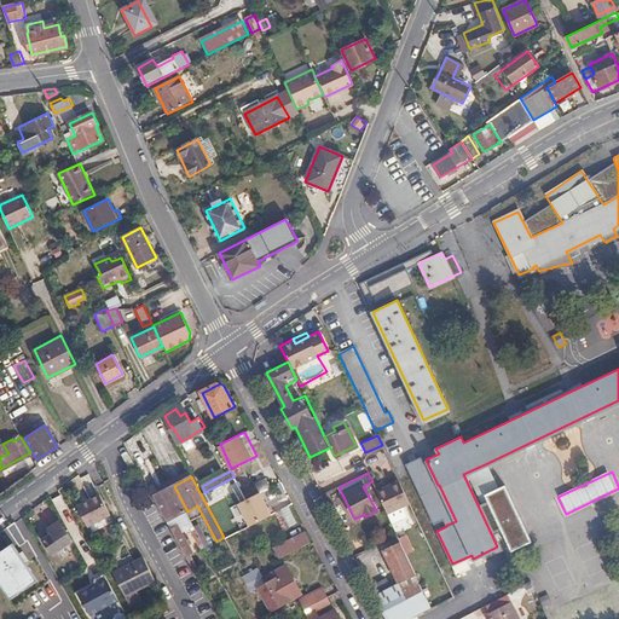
[(261,493),(271,489),(266,478),(252,486),(255,496),(261,493)]
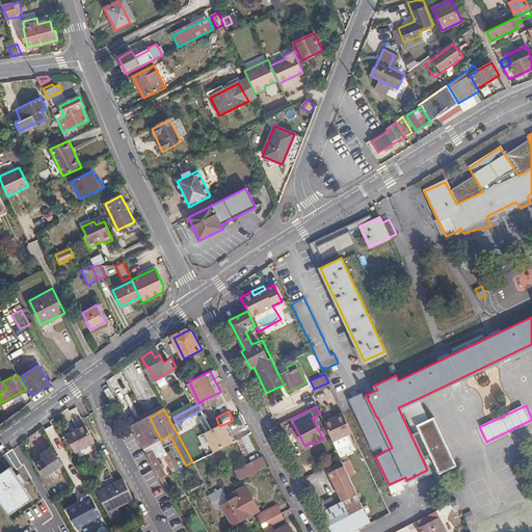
[(150,418),(148,414),(140,418),(142,422),(133,427),(144,448),(161,440),(150,418)]
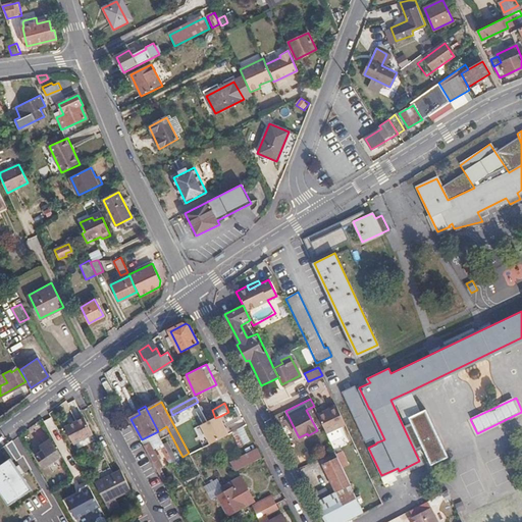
[(327,434),(346,425),(336,406),(318,415),(327,434)]
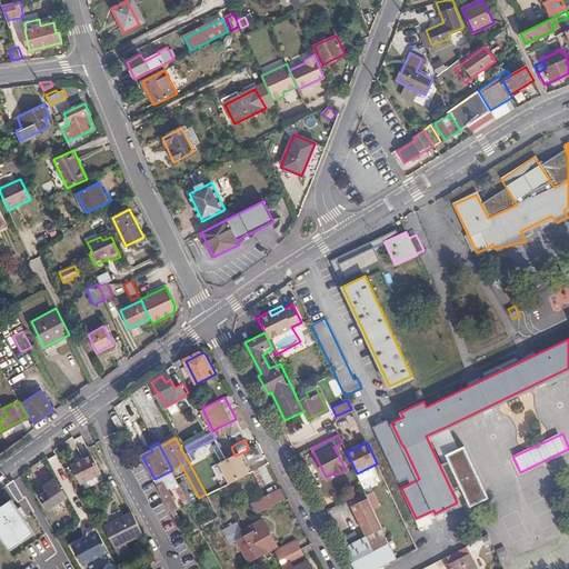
[(140,452),(142,457),(152,451),(150,447),(140,452)]
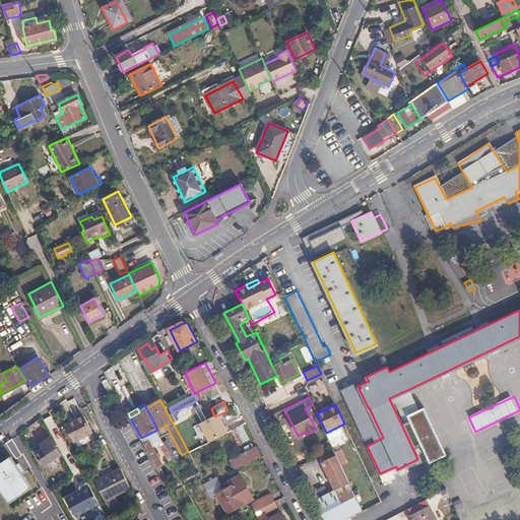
[(189,429),(180,412),(173,416),(181,433),(189,429)]
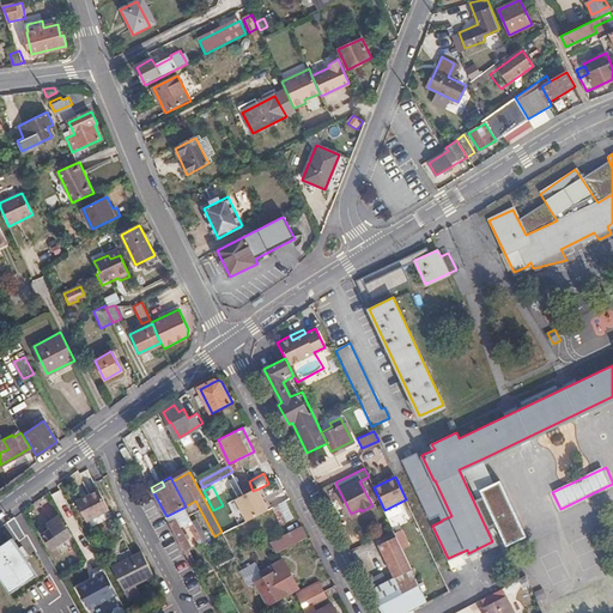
[(111,509),(101,487),(78,498),(89,521),(111,509)]
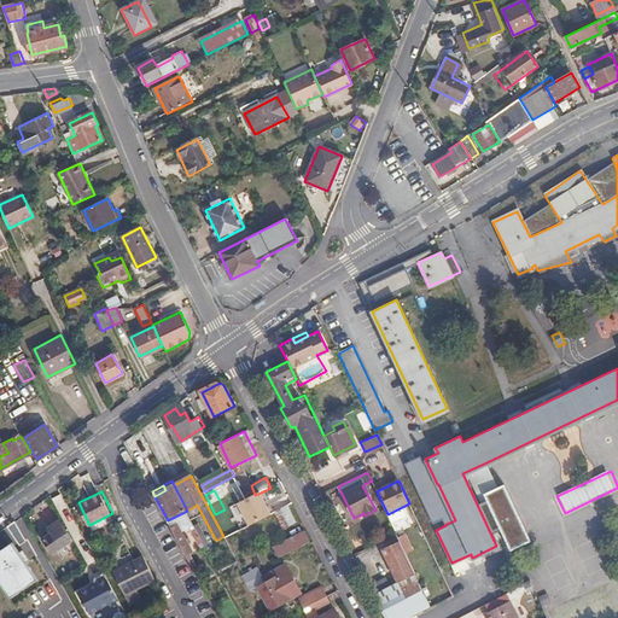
[(239,503),(250,525),(258,522),(272,514),(261,493),(255,495),(239,503)]
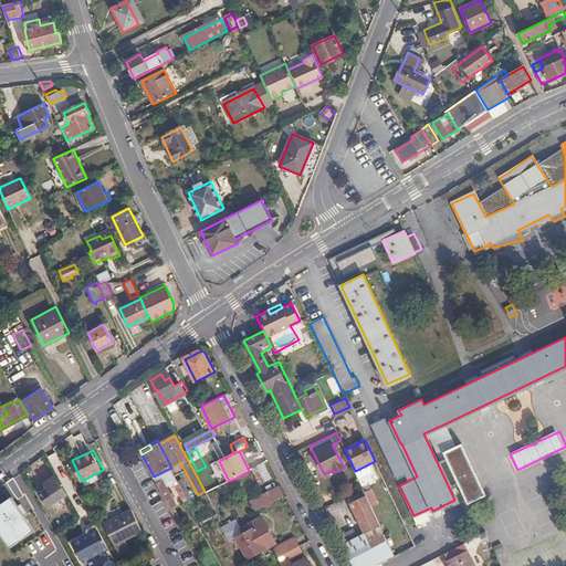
[(263,463),(253,469),(261,483),(271,479),(263,463)]
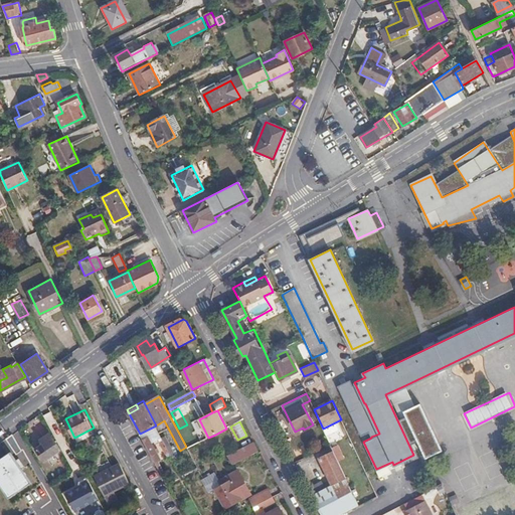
[(320,428),(314,432),(318,440),(324,437),(320,428)]
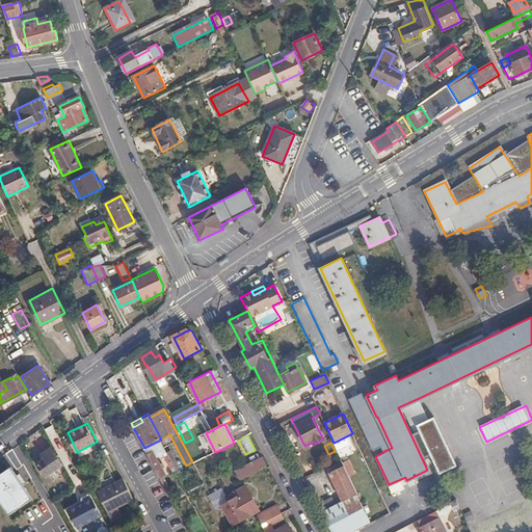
[(37,463),(46,476),(63,463),(52,448),(43,454),(46,458),(37,463)]
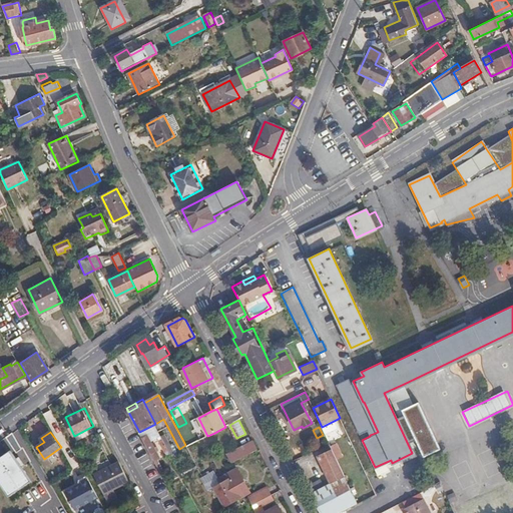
[(149,437),(143,440),(156,462),(161,459),(149,437)]
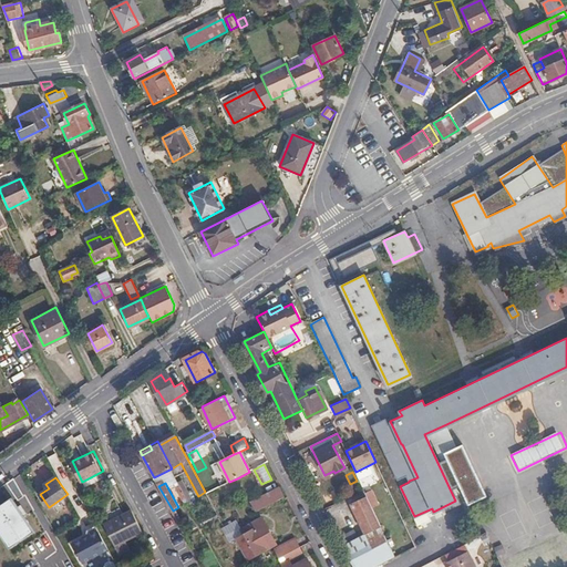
[(0,491),(0,498),(17,491),(12,484),(0,491)]
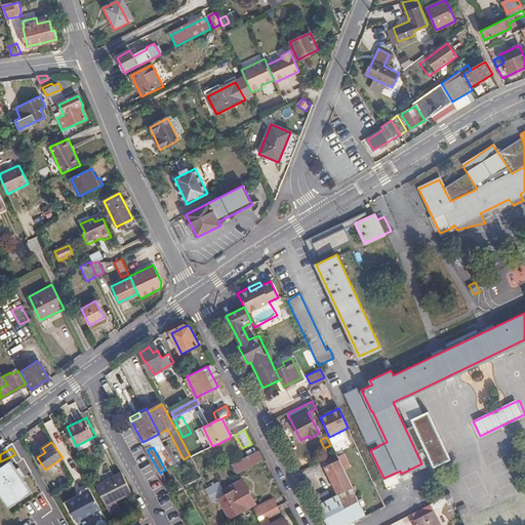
[(265,460),(258,451),(233,466),(238,475),(265,460)]
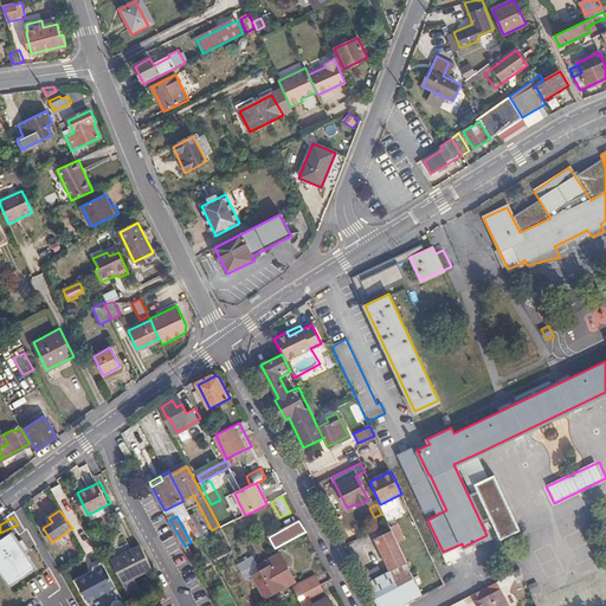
[(46,572),(19,523),(18,524),(0,533),(0,559),(17,588),(46,572)]
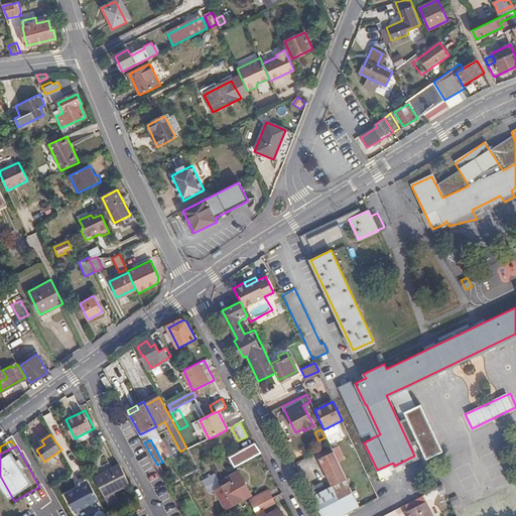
[(332,486),(347,479),(334,452),(318,459),(332,486)]
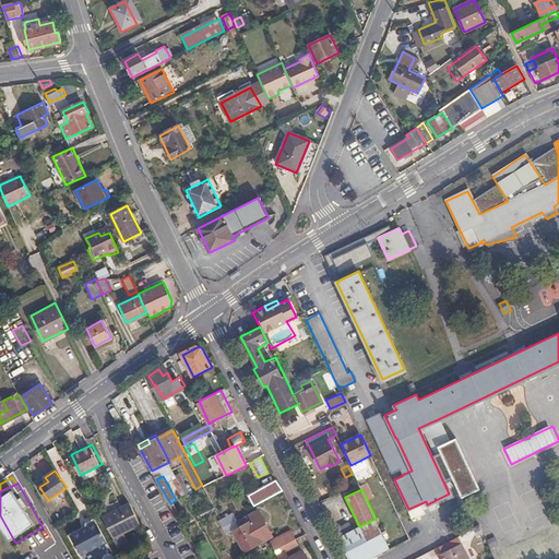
[(187,495),(185,490),(177,495),(179,500),(187,495)]
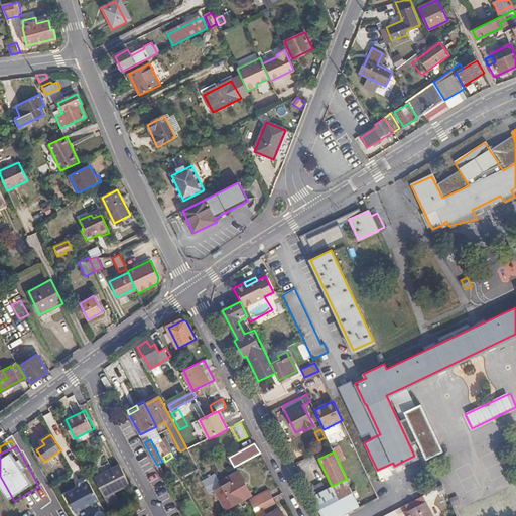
[(131,484),(121,464),(96,477),(110,503),(120,498),(116,491),(131,484)]
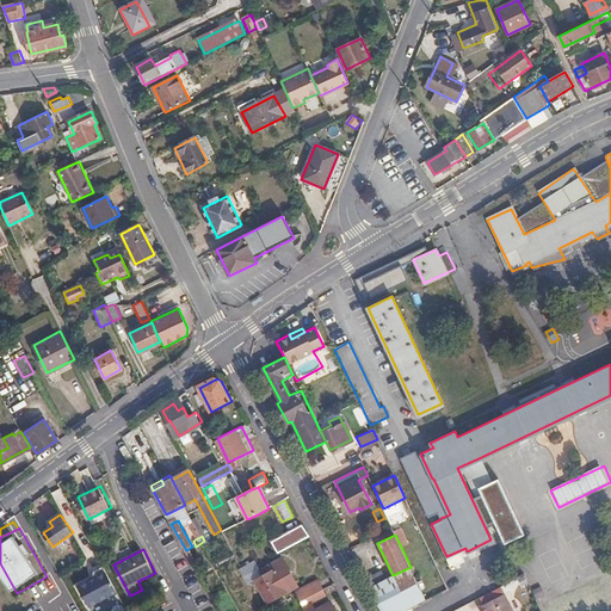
[(298,587),(283,559),(261,571),(265,575),(258,580),(271,603),(298,587)]
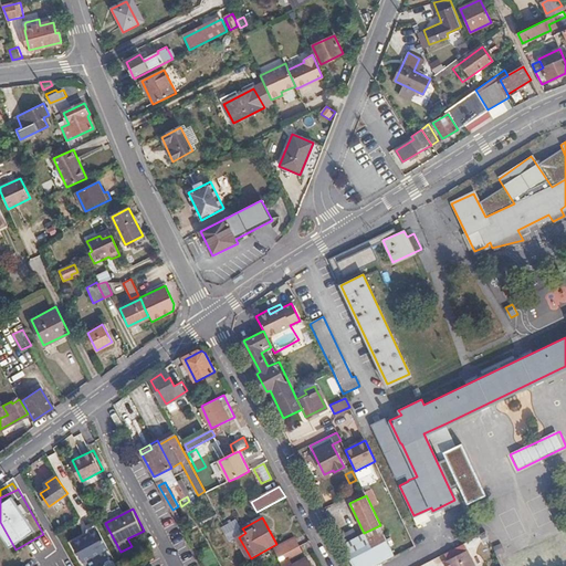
[(84,563),(109,548),(97,525),(88,530),(88,534),(88,535),(88,536),(84,538),(83,537),(73,543),(84,563)]
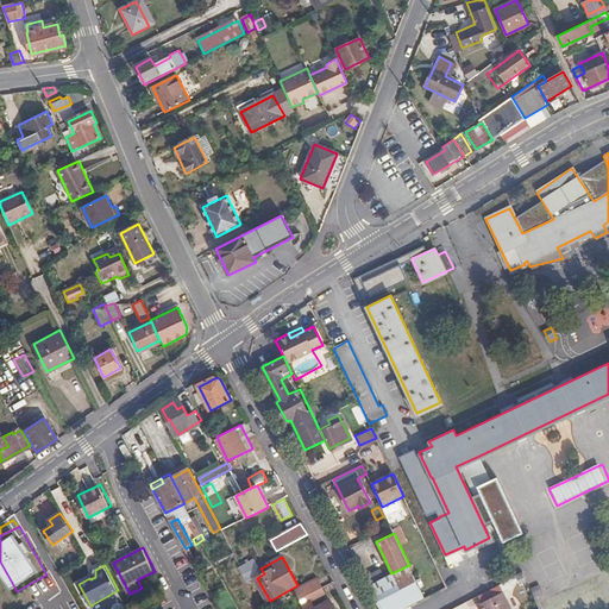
[(366,585),(378,608),(399,608),(424,597),(409,565),(391,573),(383,577),(366,585)]
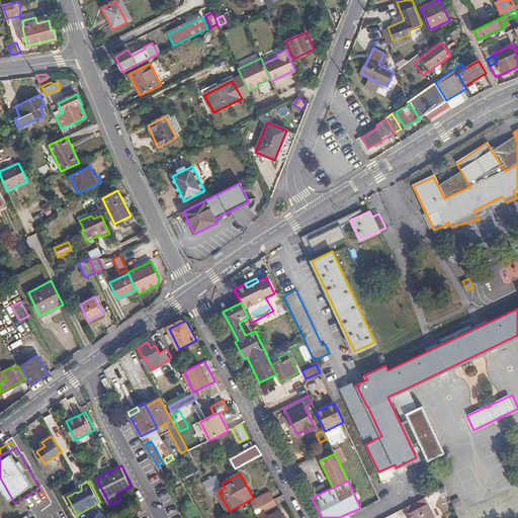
[(308,490),(312,498),(326,491),(322,483),(308,490)]
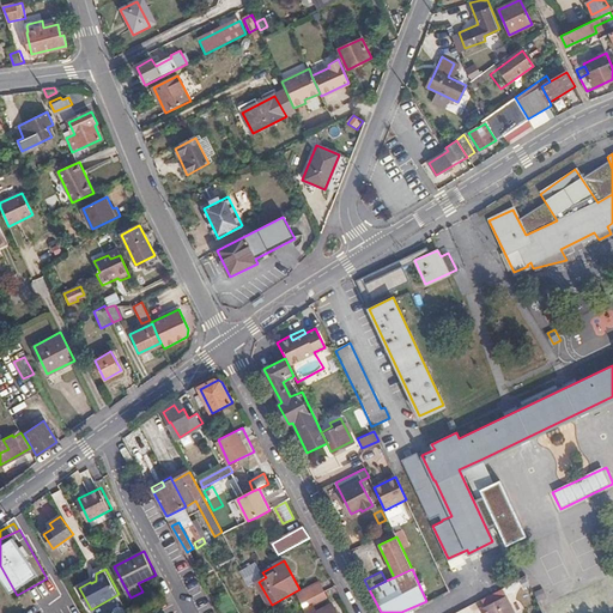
[(66,612),(47,578),(17,595),(25,612),(66,612)]
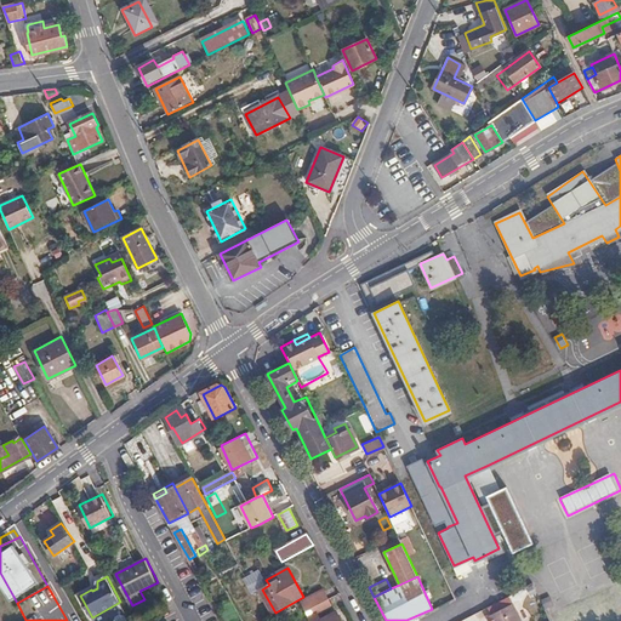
[(305,611),(330,599),(325,590),(300,602),(305,611)]
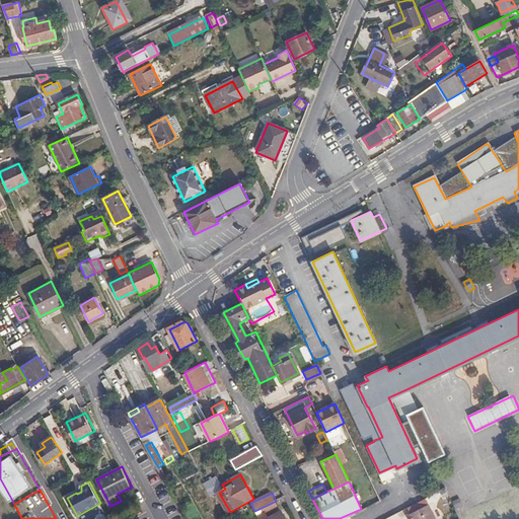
[(279,507),(276,501),(254,511),(258,516),(260,516),(266,513),(279,507)]
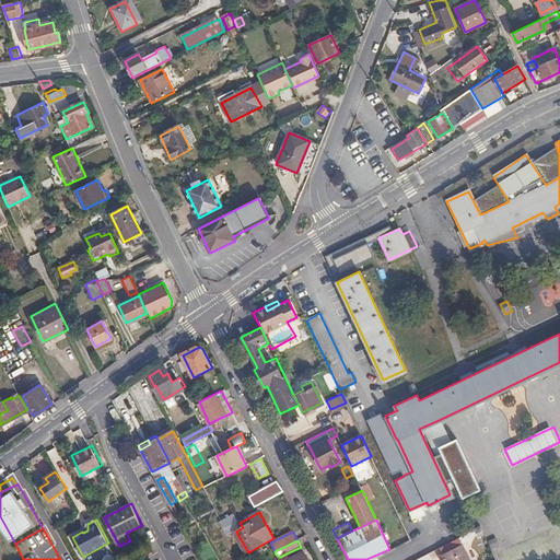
[(469,559),(463,545),(439,557),(440,559),(469,559)]
